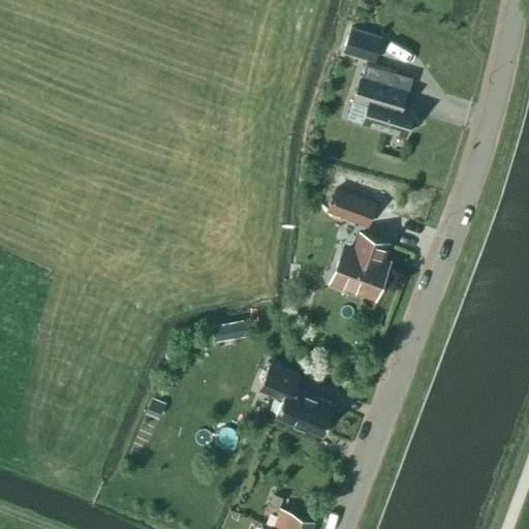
[(358,28),(356,28),(350,26),(343,51),(367,58),(374,33),(372,33),(360,29),(358,28)]
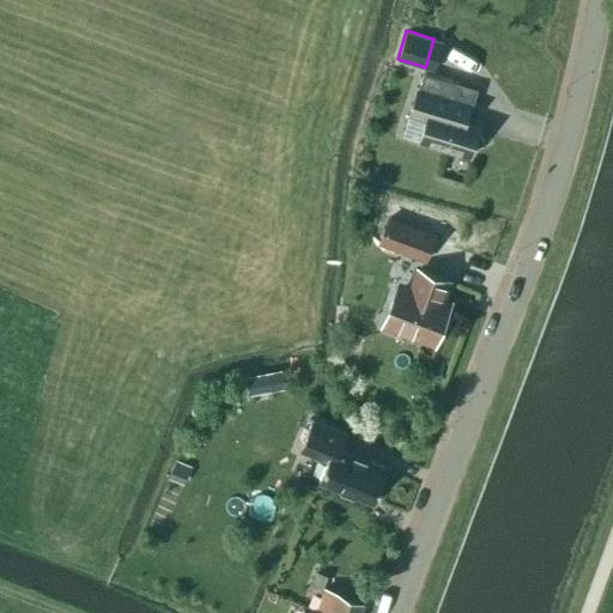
[(418,87),(412,107),(417,116),(426,119),(420,140),(471,156),(472,149),(484,143),(478,131),(480,123),(466,119),(471,103),(453,98),(457,83),(424,73),(419,87),(418,87)]
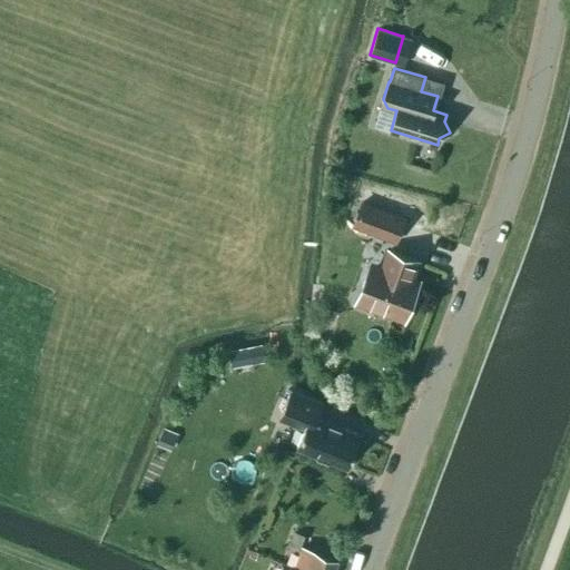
[(384,209),(375,205),(361,199),(351,226),(395,243),(405,217),(390,210),(384,209)]
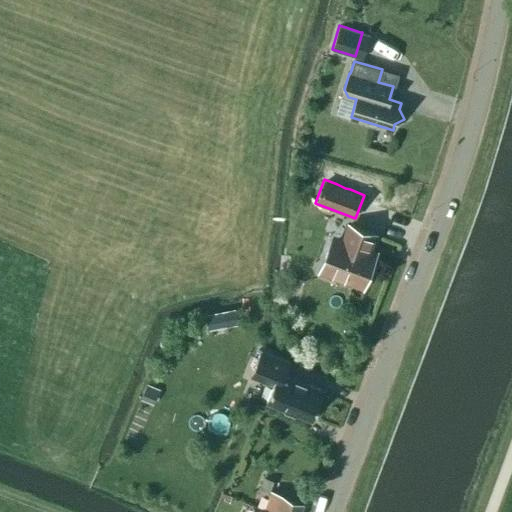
[(339,239),(335,248),(329,246),(324,261),(330,263),(325,275),(348,283),(349,281),(363,286),(376,252),(369,250),(375,235),(349,225),(343,240),(339,239)]
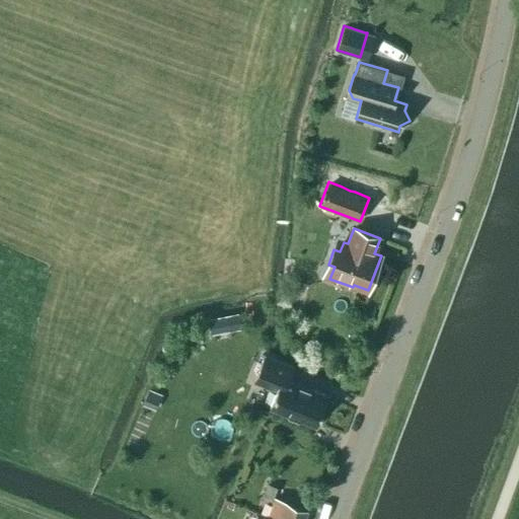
[(236,314),(230,315),(223,316),(208,319),(211,335),(241,328),(240,324),(238,313),(236,314)]
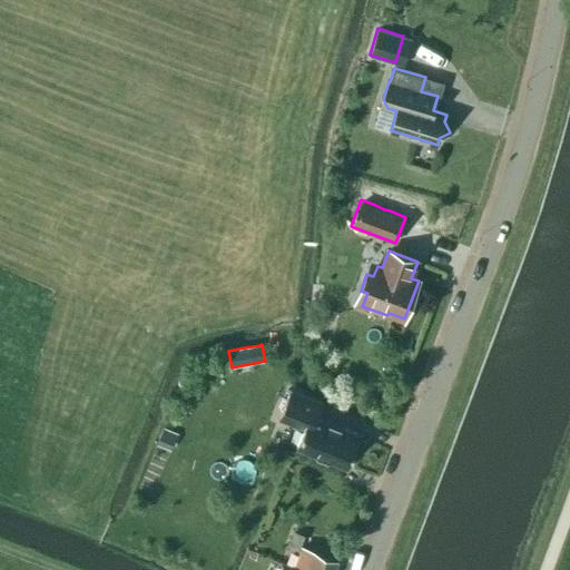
[(278,418),(304,429),(296,446),(347,468),(361,435),(317,418),(323,404),(323,403),(295,392),(290,390),(278,418)]
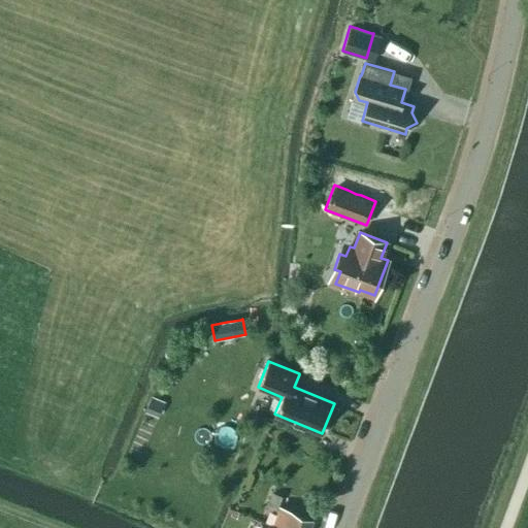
[(160,400),(156,398),(152,396),(144,411),(159,418),(165,402),(160,400)]
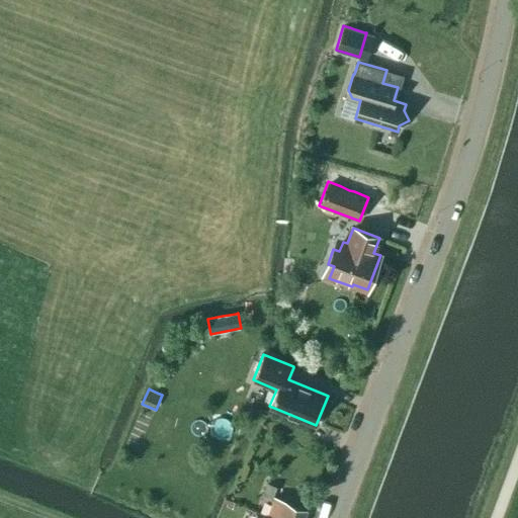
[(261,497),(271,501),(277,487),(267,483),(261,497)]
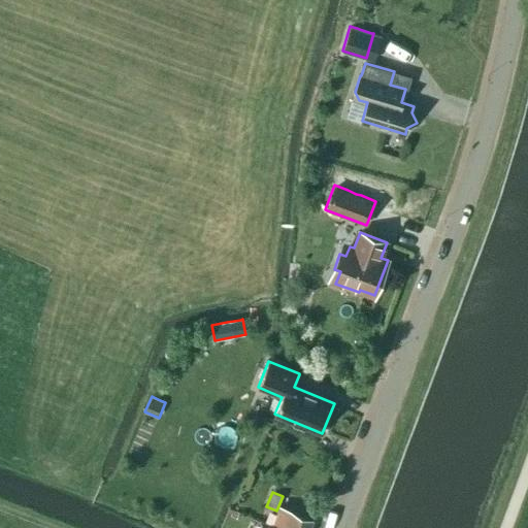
[(271,527),(308,527),(312,519),(278,506),(271,527)]
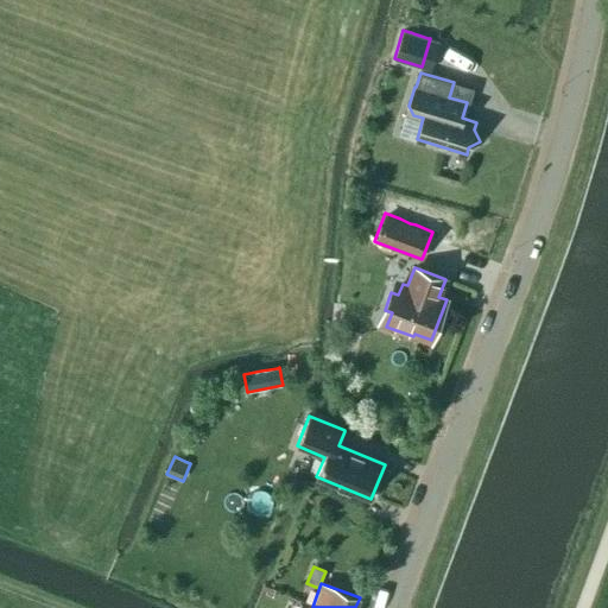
All buildings are outlined.
